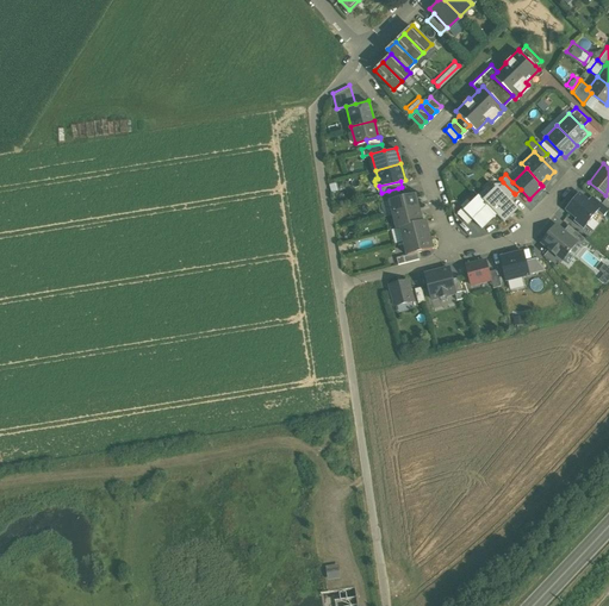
[(490,186),(493,189),(497,186),(509,198),(514,193),(503,182),(493,181),(490,186)]
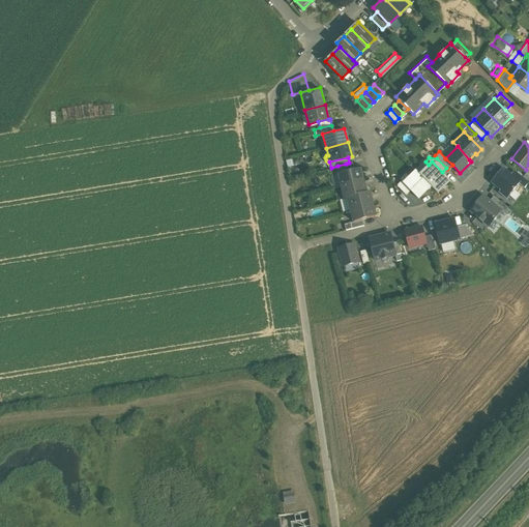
[(429,165),(419,173),(430,183),(437,191),(448,179),(442,172),(432,162),(429,165)]
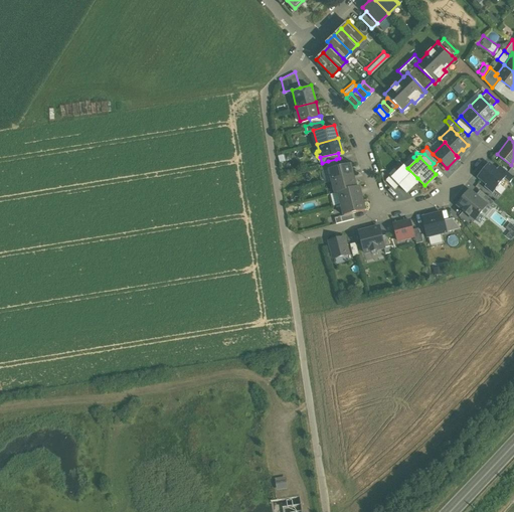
[(330,167),(328,167),(331,179),(352,174),(349,162),(337,165),(330,167)]
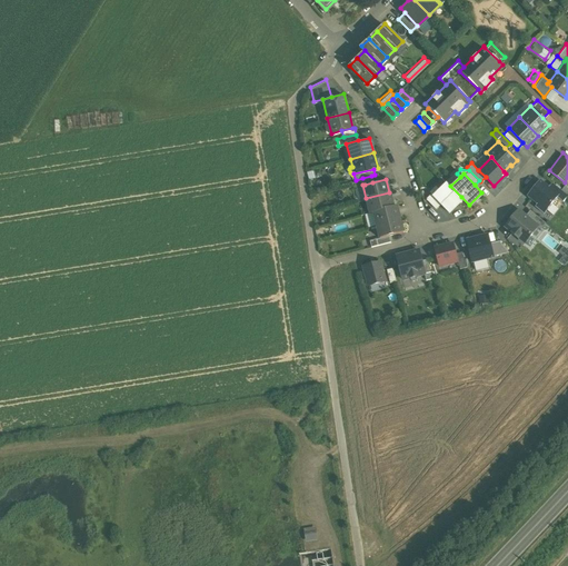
[(547,186),(538,179),(527,192),(537,201),(535,205),(542,211),(545,207),(546,208),(557,195),(557,194),(547,186)]
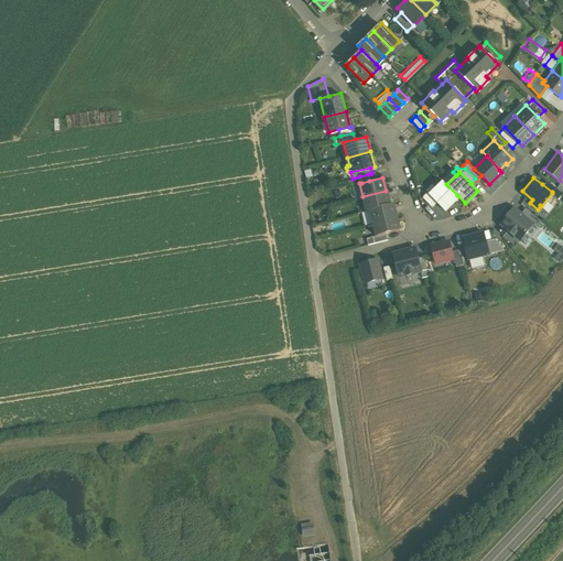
[(562,192),(547,179),(542,184),(552,192),(552,193),(558,197),(562,192)]
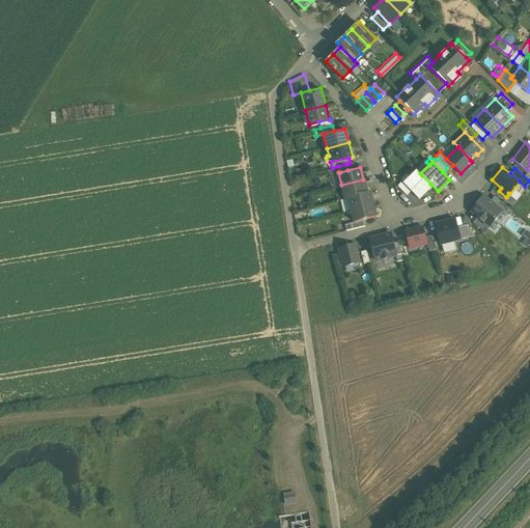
[(416,169),(403,182),(410,188),(418,196),(430,184),(420,173),(416,169)]
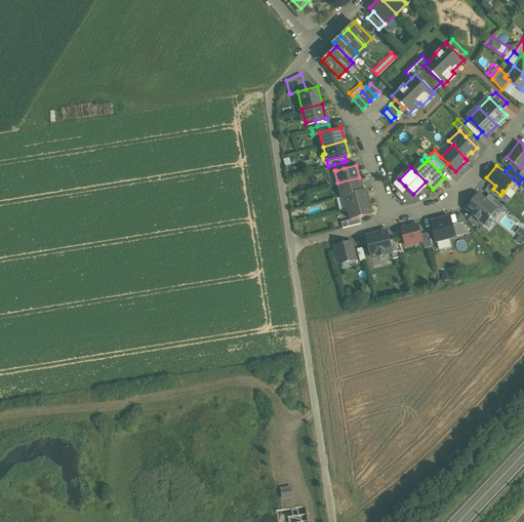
[(359,177),(337,183),(340,195),(344,194),(362,189),(359,177)]
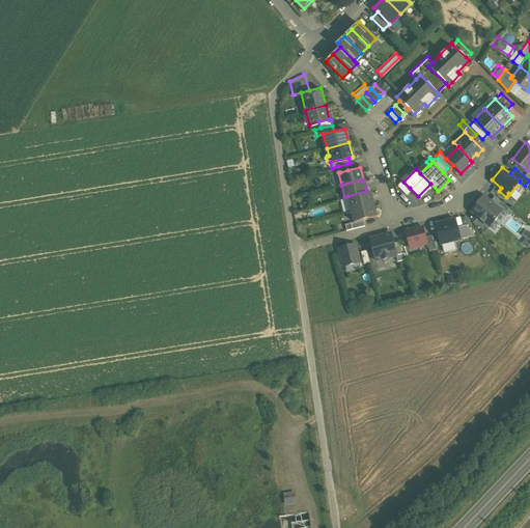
[(403,182),(401,179),(397,184),(406,193),(410,188),(403,182)]
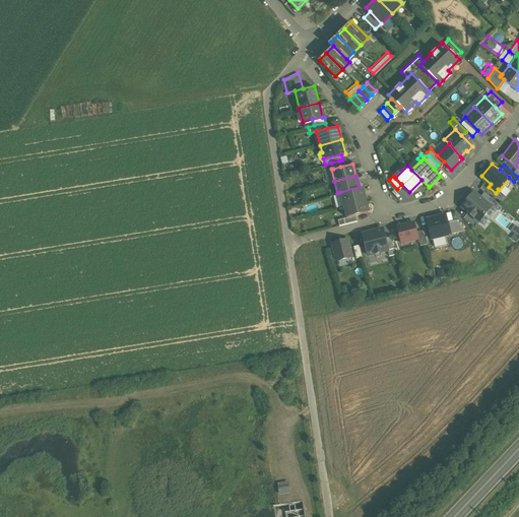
[(362,186),(359,187),(340,192),(343,203),(365,198),(362,186)]
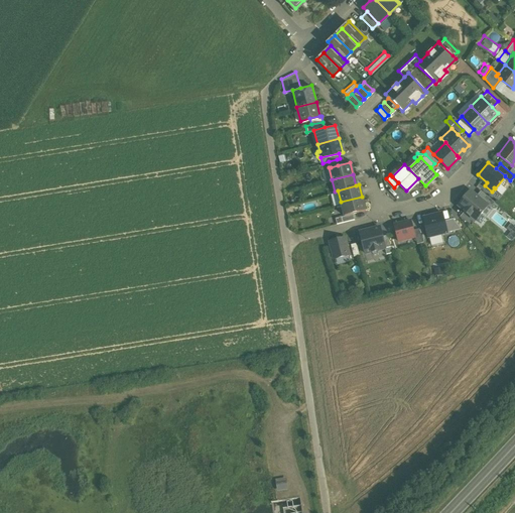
[(475,218),(487,204),(476,195),(469,188),(458,204),(464,209),(463,209),(469,214),(470,213),(475,218)]
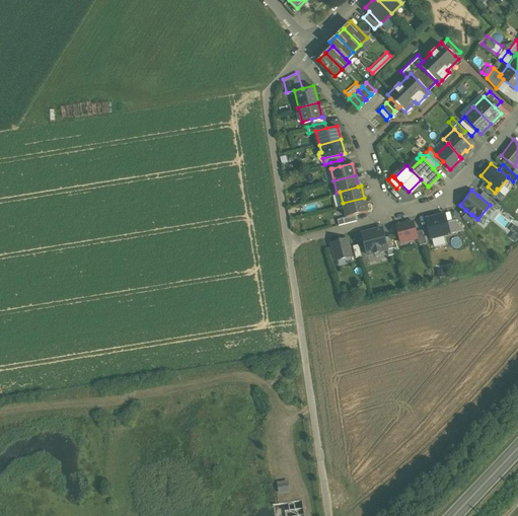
[(483,191),(478,196),(490,205),(493,207),(497,202),(483,191)]
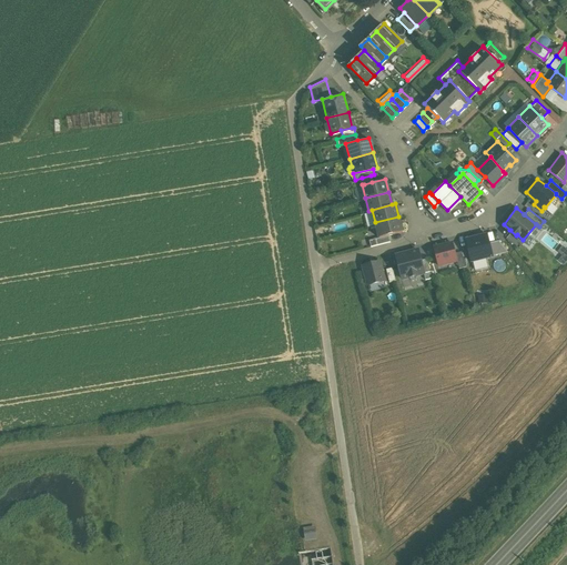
[(398,217),(375,222),(378,235),(387,233),(402,230),(398,217)]
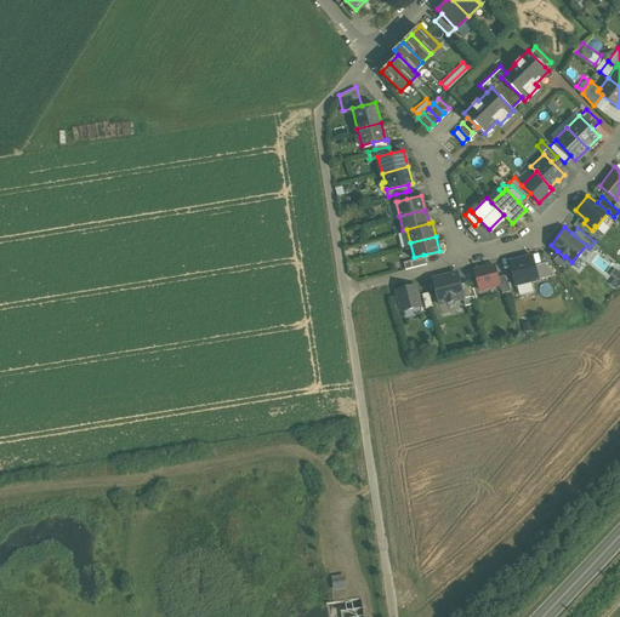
[(532,253),(508,260),(515,283),(538,276),(534,263),(532,253)]
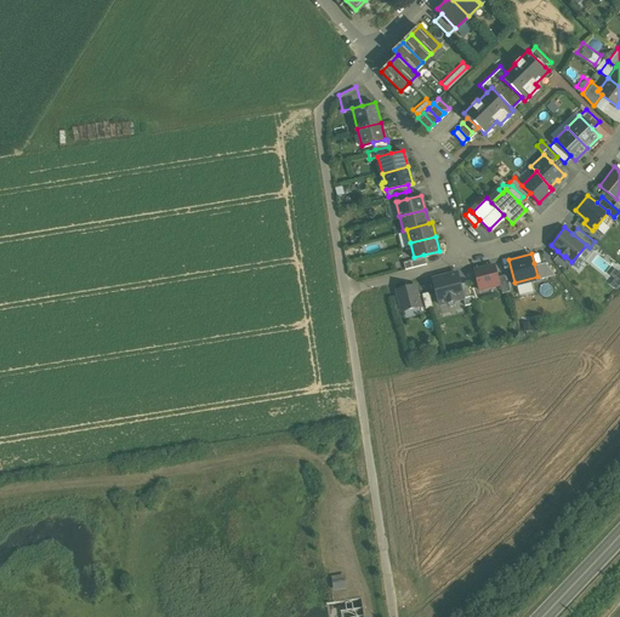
[(414,257),(403,260),(404,267),(426,262),(424,255),(414,257)]
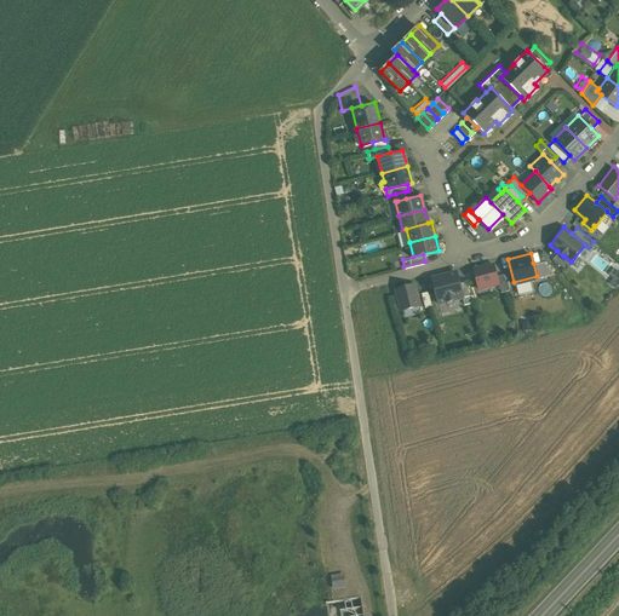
[(543,260),(533,263),(537,276),(554,272),(543,260)]
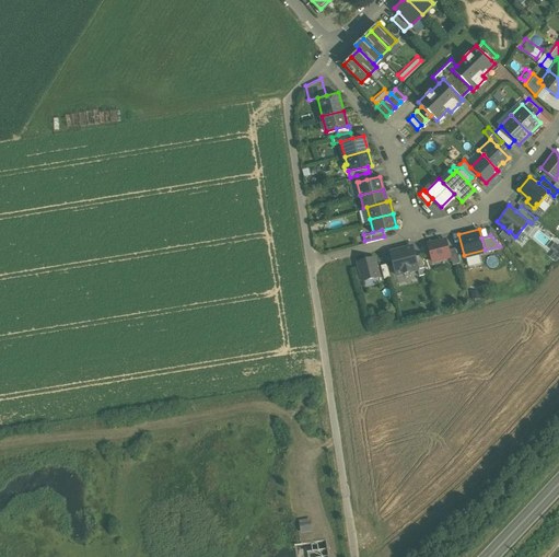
[(445,238),(427,242),(431,259),(450,254),(447,247),(445,238)]
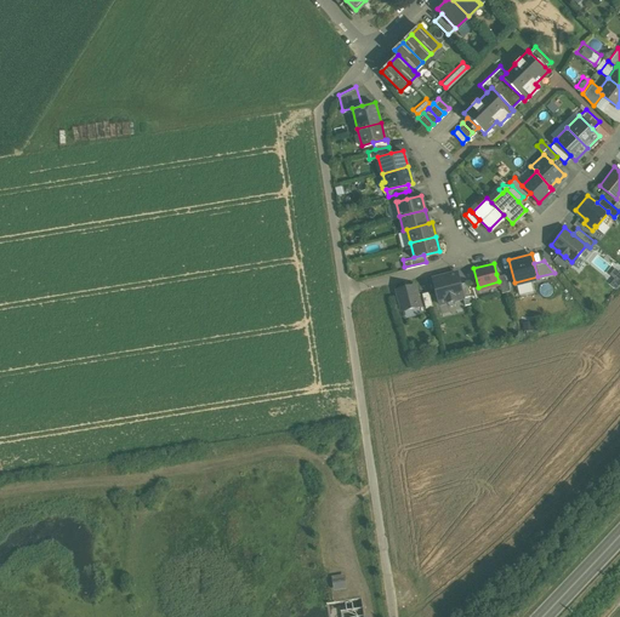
[(619,269),(613,264),(608,272),(613,275),(609,280),(615,286),(619,279),(619,269)]
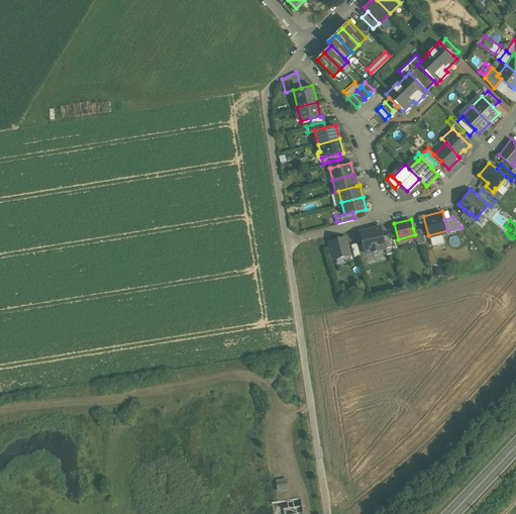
[(380,225),(359,230),(365,251),(373,249),(373,253),(379,252),(378,248),(385,246),(382,235),(380,225)]
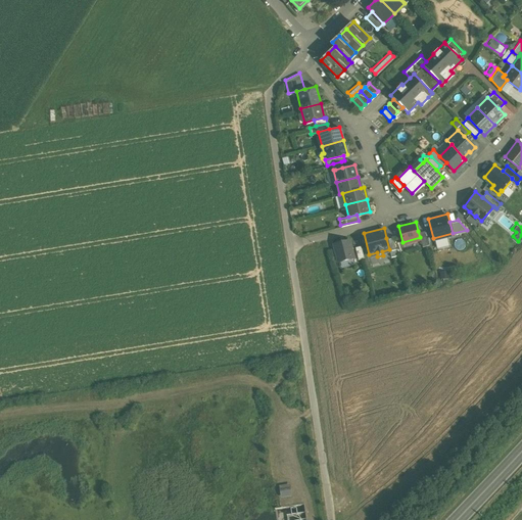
[(424,230),(418,231),(420,237),(422,245),(428,243),(424,230)]
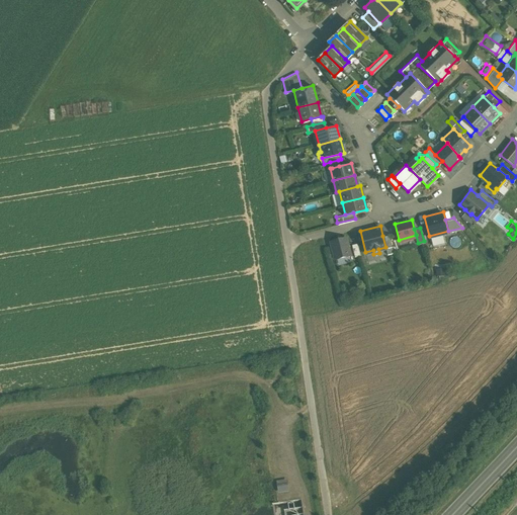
[(393,252),(389,234),(382,236),(385,247),(386,253),(393,252)]
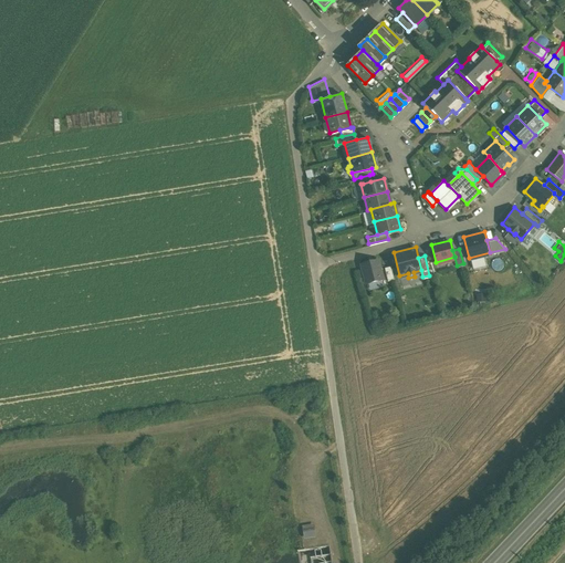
[(377,259),(361,263),(365,282),(383,278),(377,259)]
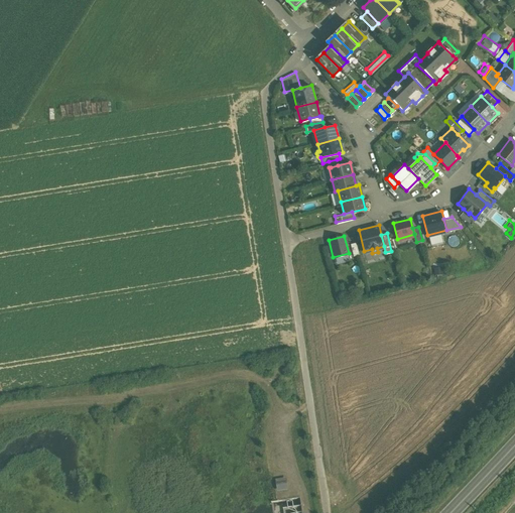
[(359,253),(356,241),(350,242),(353,254),(359,253)]
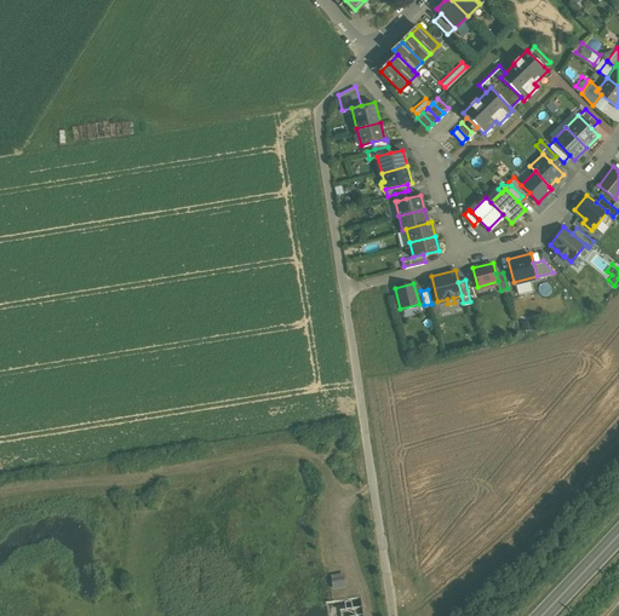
[(342,573),(331,575),(333,585),(344,583),(342,573)]
